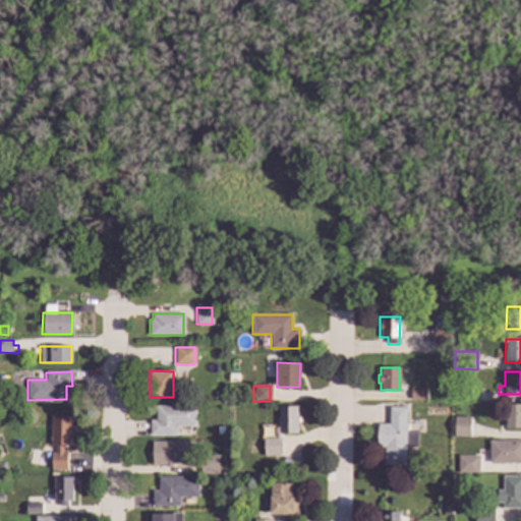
[(425,399),(410,399),(410,388),(425,389),(425,399)]
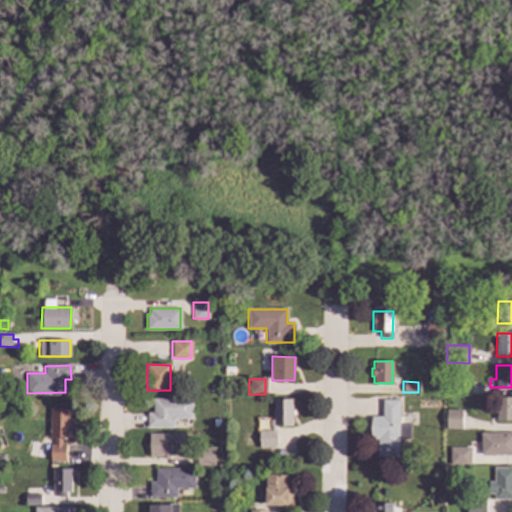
[(511,419),(497,419),(497,398),(511,398),(511,419)]
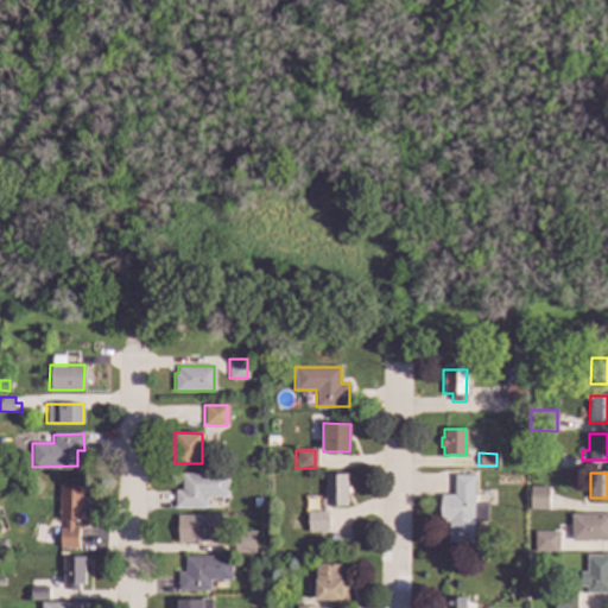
[(227,498),(206,498),(206,507),(175,507),(175,491),(182,491),(182,475),(227,474),(227,498)]
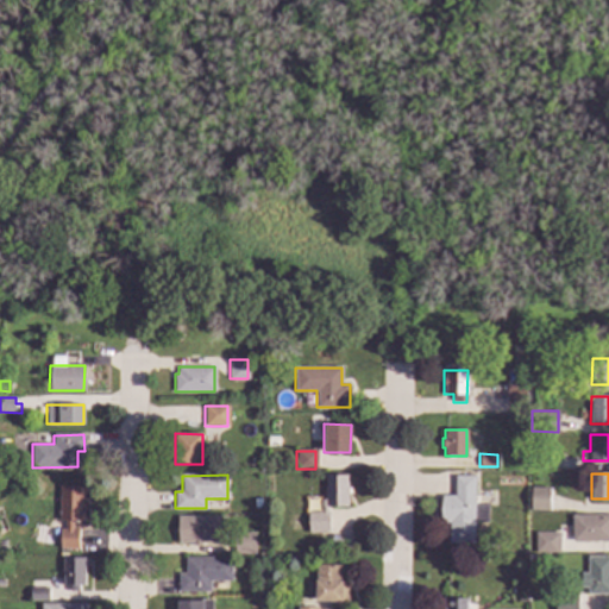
[(347,476),(346,507),(326,507),(326,513),(328,513),(327,533),(306,533),(307,512),(320,513),(320,500),(325,500),(325,475),(347,476)]
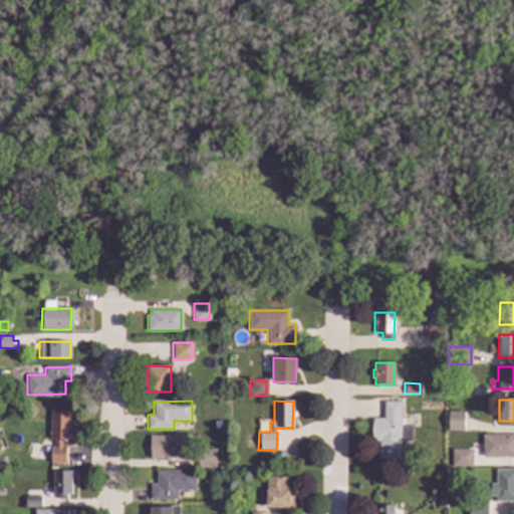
[(401,426),(411,426),(411,441),(400,441),(400,459),(378,459),(378,441),(372,441),(372,418),(383,418),(383,402),(401,402),(401,426)]
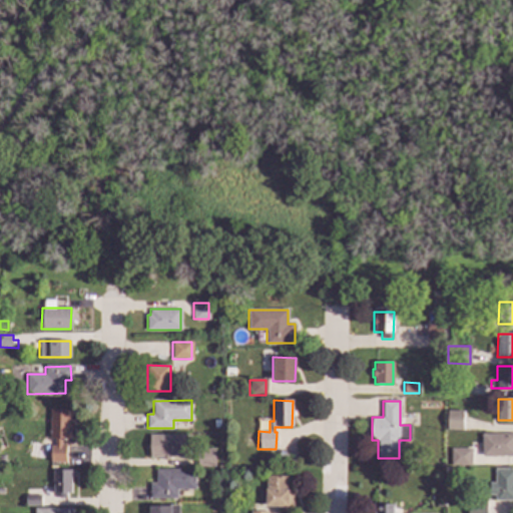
[(68,439),(60,439),(60,446),(65,446),(65,462),(49,461),(50,445),(54,446),(54,439),(49,438),(50,410),(68,411),(68,439)]
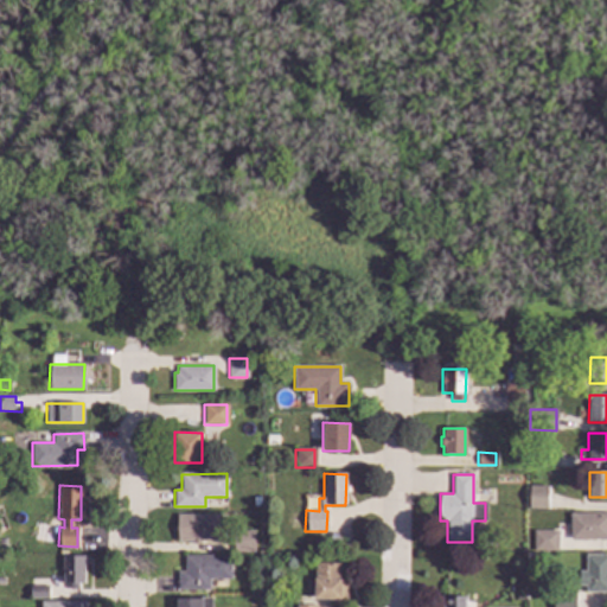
[(545,509),(529,508),(529,485),(547,485),(545,509)]
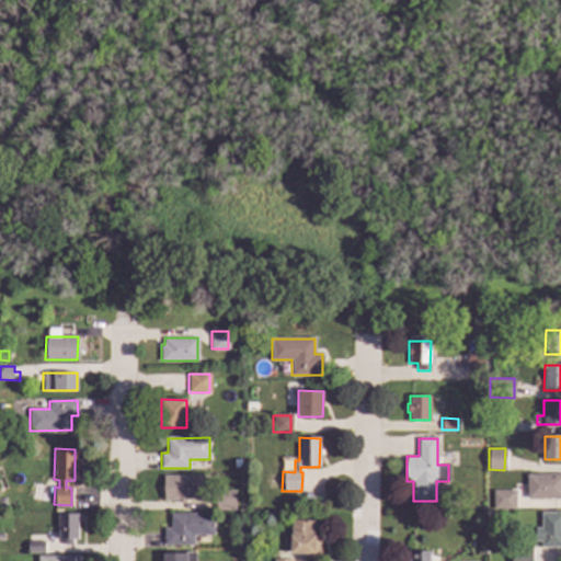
[(560,499),(527,499),(527,474),(560,474),(560,499)]
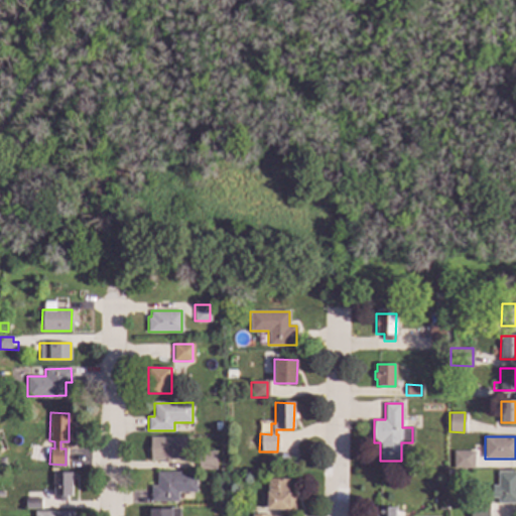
[(185,460),(170,460),(170,463),(163,463),(163,460),(150,460),(150,438),(185,438),(185,460)]
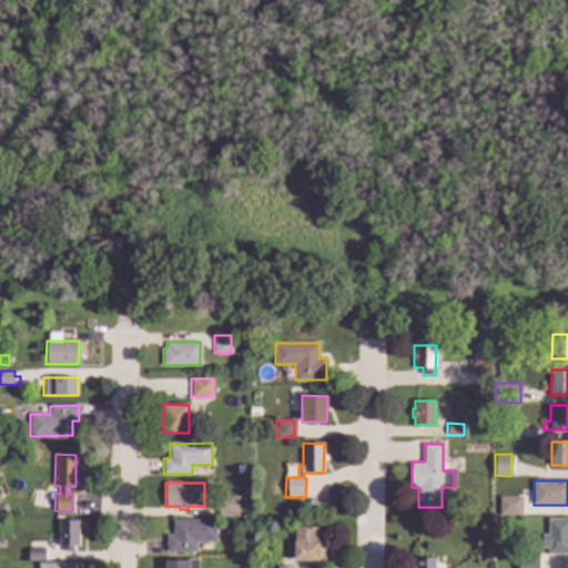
[(237,516),(219,516),(217,497),(236,496),(237,516)]
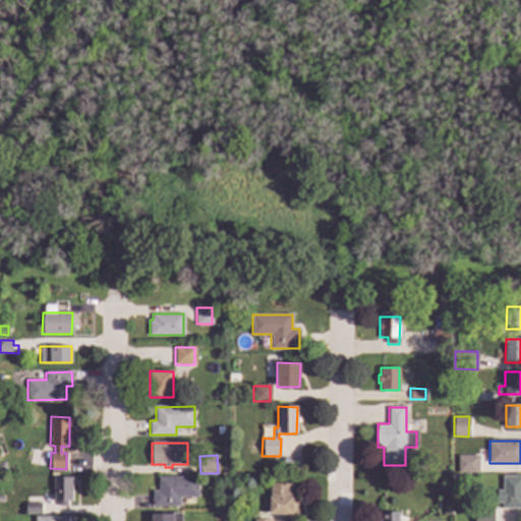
[(477,472),(458,472),(458,456),(477,456),(477,472)]
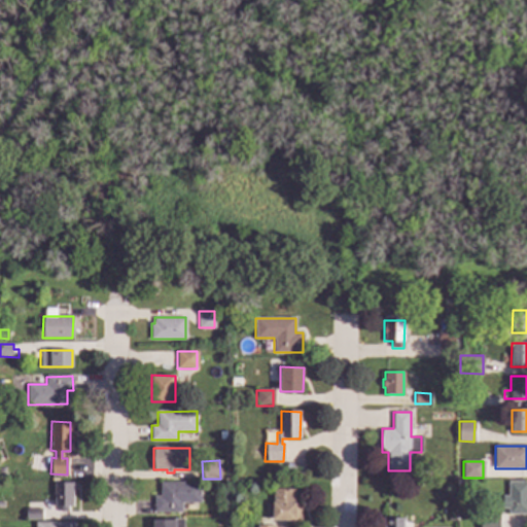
[(526,514),(508,514),(508,482),(526,482),(526,514)]
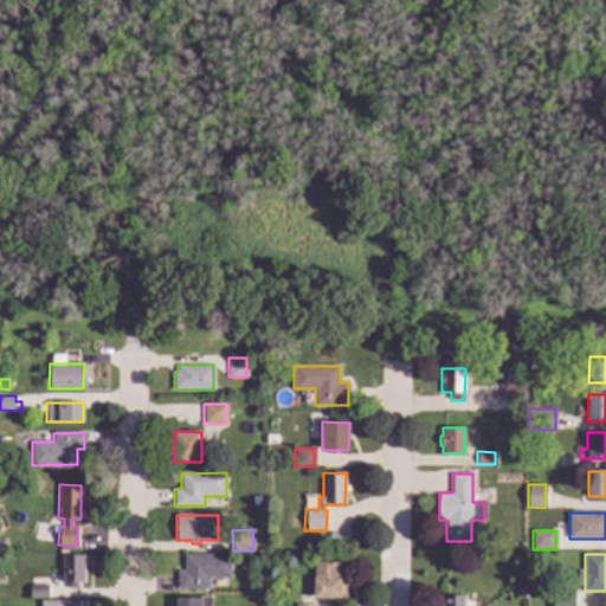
[(83,582),(77,582),(77,588),(69,588),(69,582),(62,582),(62,556),(83,555),(83,582)]
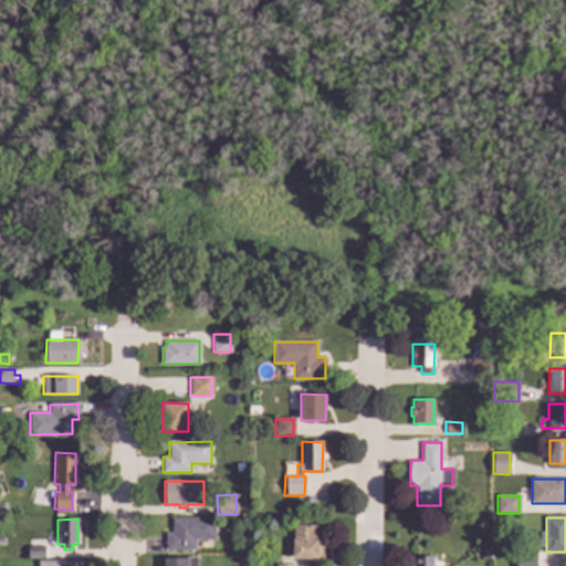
[(215,541),(194,540),(194,549),(166,549),(166,534),(173,534),(173,519),(215,519),(215,541)]
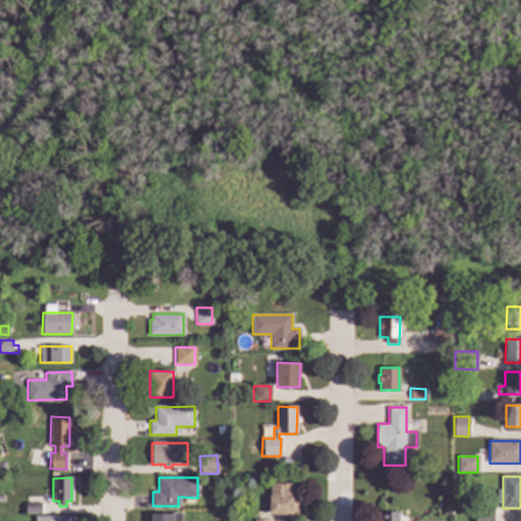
[(291,484),(290,498),(297,498),(297,517),(278,517),(278,512),(263,512),(263,499),(270,499),(271,483),(291,484)]
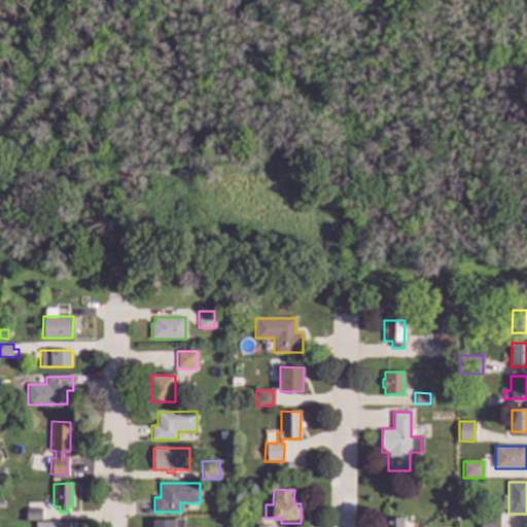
[(41,520),(26,519),(26,508),(41,510),(41,520)]
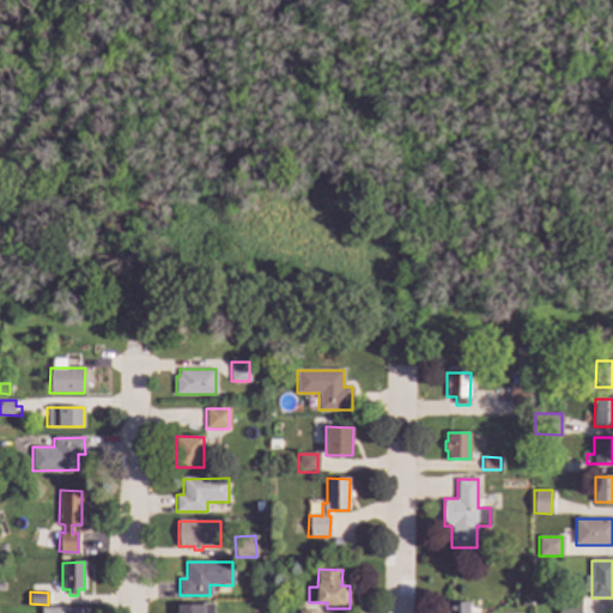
[(469,612),(443,612),(449,612),(449,602),(469,602),(469,612)]
